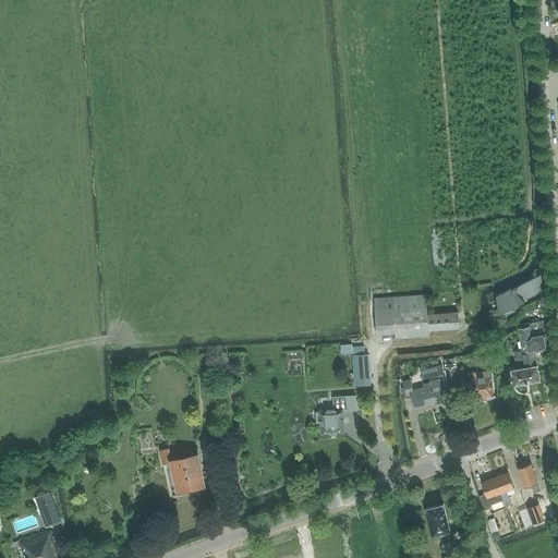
[(543,290),(541,275),(518,286),(518,289),(512,291),(511,288),(496,296),(499,314),(524,301),(524,300),(543,290)]
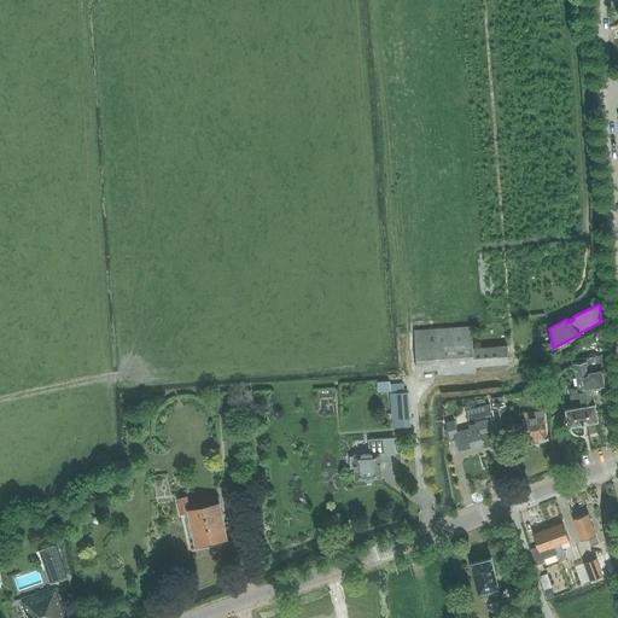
[(414,331),(415,338),(418,371),(508,363),(507,345),(473,348),(472,326),(414,331)]
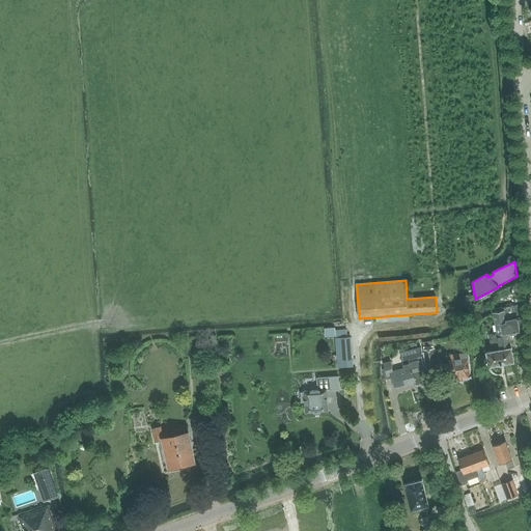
[(509,334),(523,332),(518,304),(503,307),(503,310),(493,311),(497,332),(488,334),(492,351),(486,352),(490,365),(514,361),(509,334)]
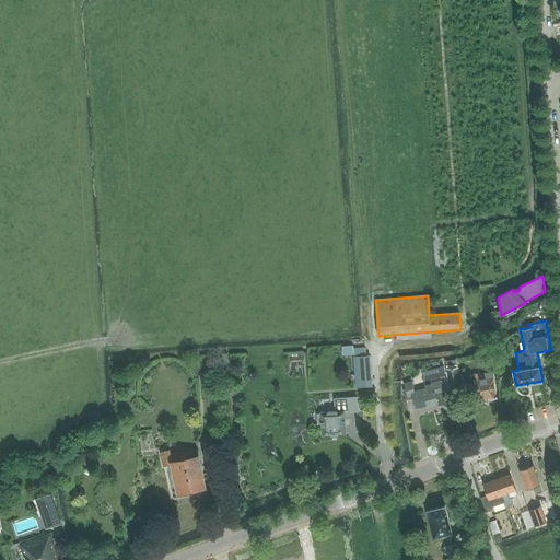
[(357,388),(372,386),(369,345),(352,346),(357,388)]
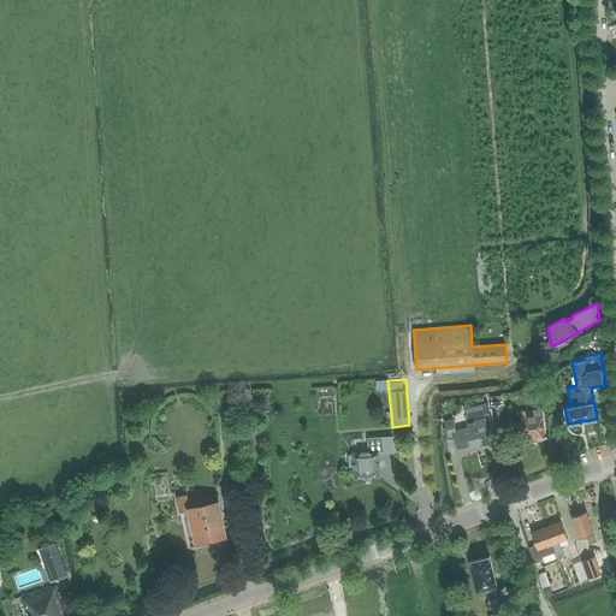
[(507,426),(504,403),(503,396),(490,397),(491,406),(495,428),(507,426)]
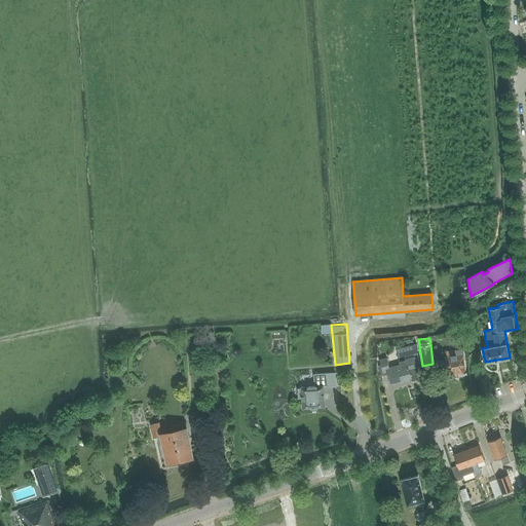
[(418,352),(416,344),(406,346),(406,347),(402,348),(404,357),(408,355),(418,352)]
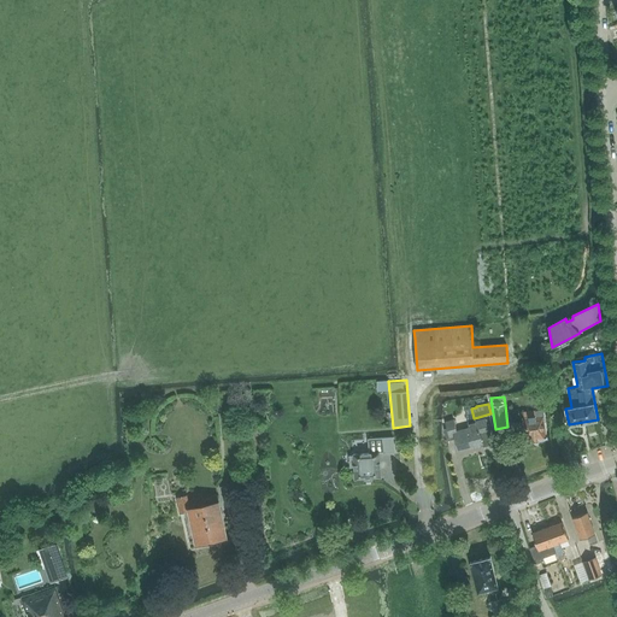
[(545,438),(547,438),(544,410),(523,412),(523,417),(522,417),(524,440),(539,438),(539,440),(540,440),(545,440),(545,439),(545,438)]
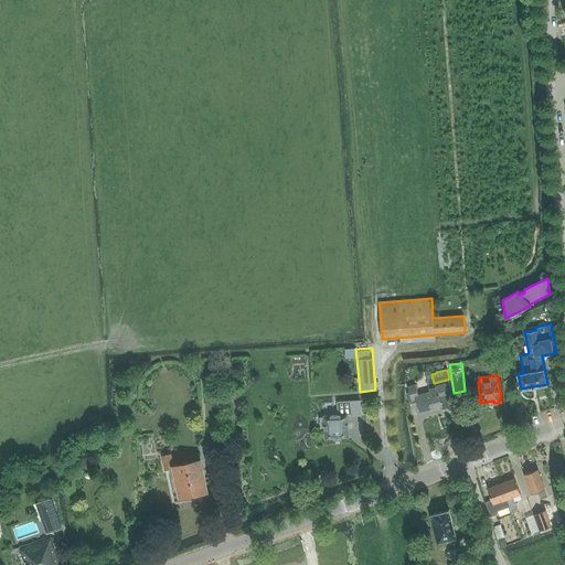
[(443,409),(454,406),(449,392),(446,393),(444,384),(429,387),(430,392),(418,394),(416,384),(407,386),(409,392),(406,393),(409,404),(417,402),(419,411),(433,406),(433,407),(441,405),(443,409)]
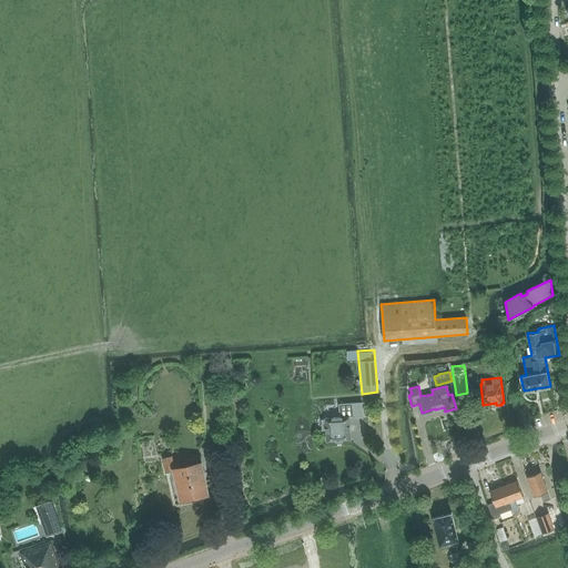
[(340,417),(325,418),(326,442),(336,440),(342,440),(351,439),(350,417),(363,416),(362,403),(340,404),(340,417)]
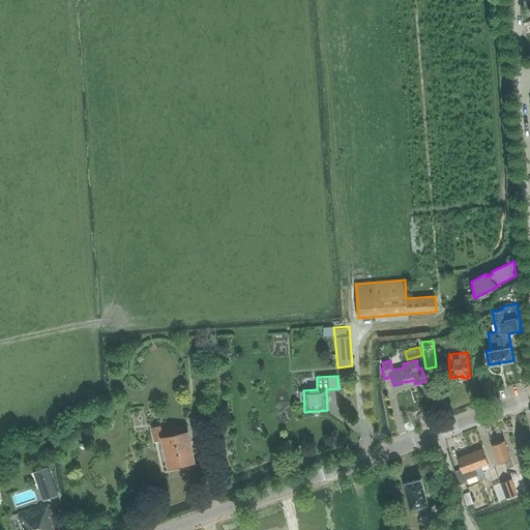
[(194,431),(203,429),(201,416),(190,418),(194,431)]
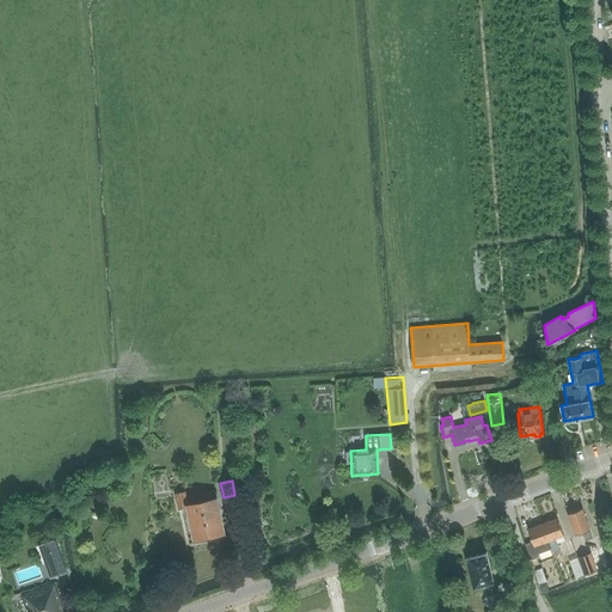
[(196,538),(225,532),(216,499),(193,505),(191,499),(188,500),(185,491),(176,494),(178,508),(188,506),(196,538)]
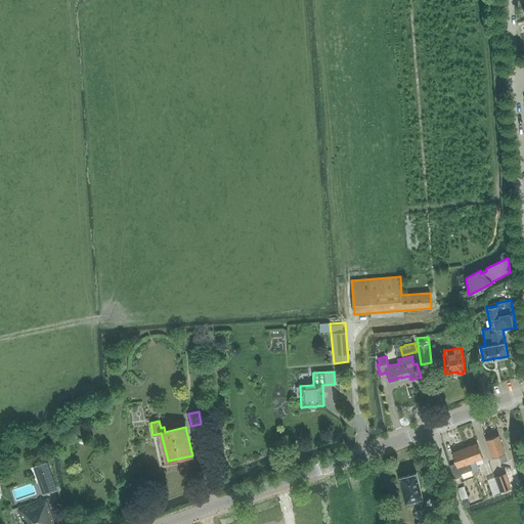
[(501,463),(508,461),(505,452),(498,435),(486,440),(492,457),(498,454),(501,463)]
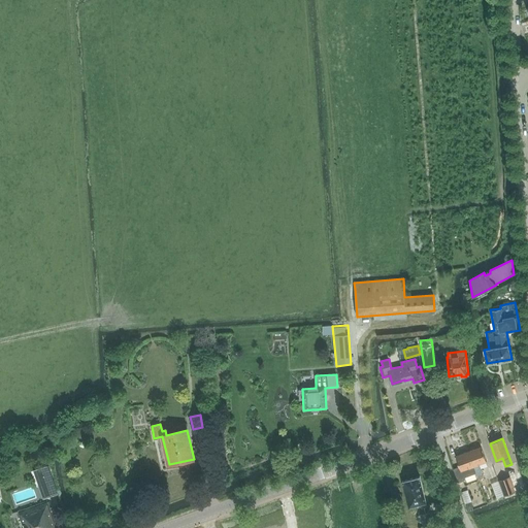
[(484,479),(482,473),(479,464),(487,461),(481,447),(468,451),(476,473),(477,475),(479,480),(484,479)]
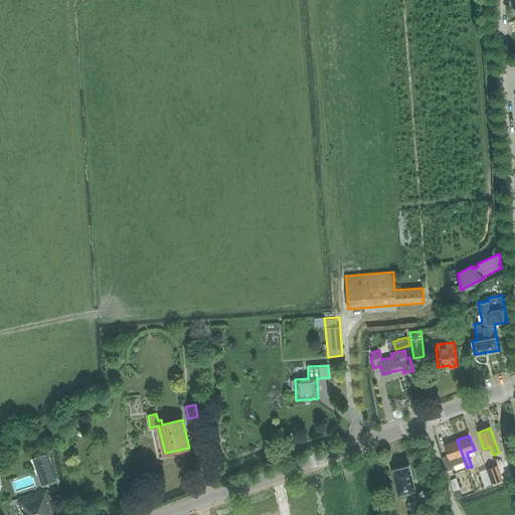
[(453,466),(465,462),(457,440),(445,445),(449,455),(443,457),(448,471),(452,469),(453,466)]
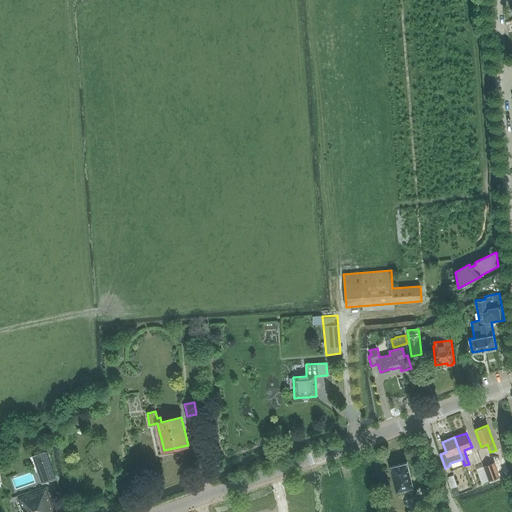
[(38,472),(52,467),(46,452),(33,456),(38,472)]
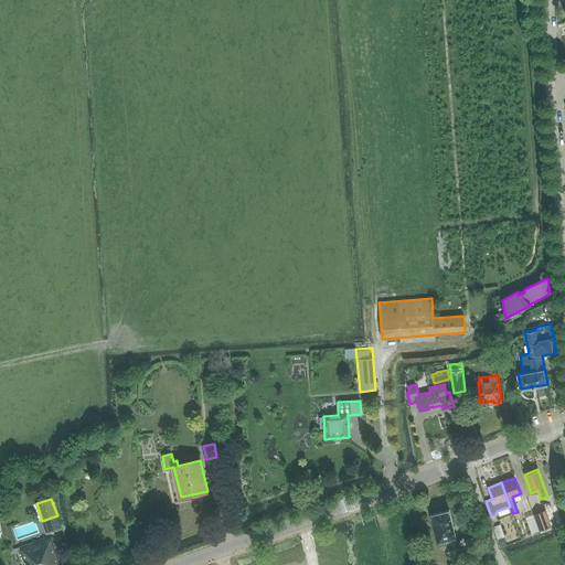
[(451,544),(457,543),(456,537),(449,510),(430,514),(438,542),(449,539),(451,544)]
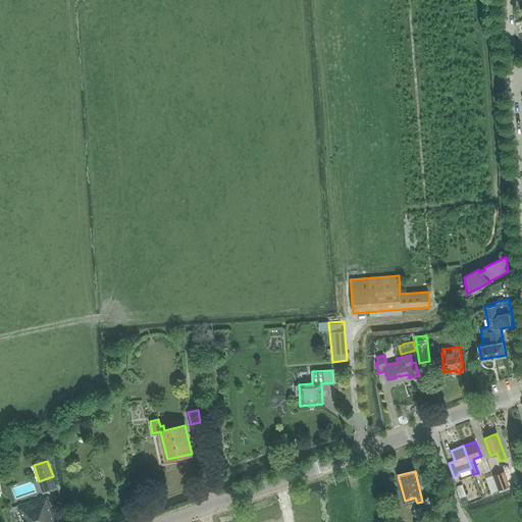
[(500,488),(508,485),(504,474),(496,477),(500,488)]
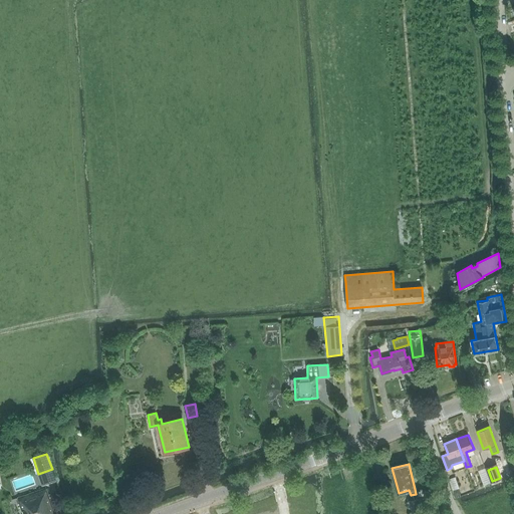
[(457,470),(450,472),(454,484),(460,482),(457,470)]
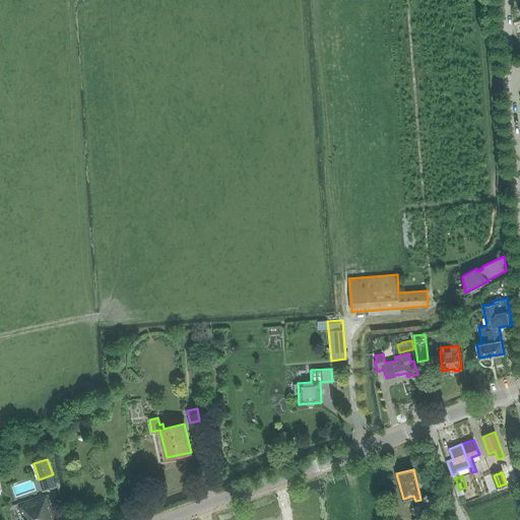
[(56,519),(47,494),(18,504),(23,519),(56,519)]
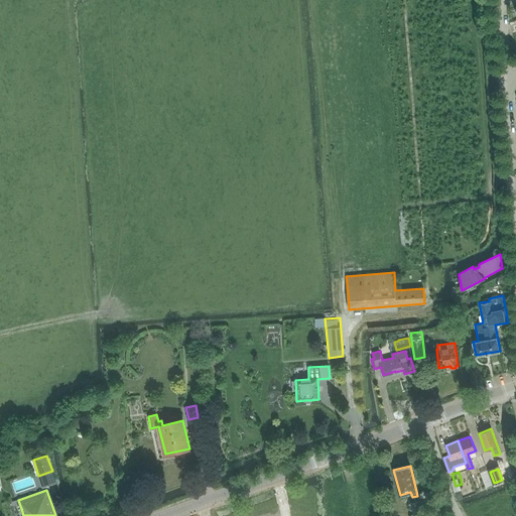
[(414,515),(422,514),(419,500),(410,502),(410,503),(408,504),(410,511),(412,510),(414,515)]
